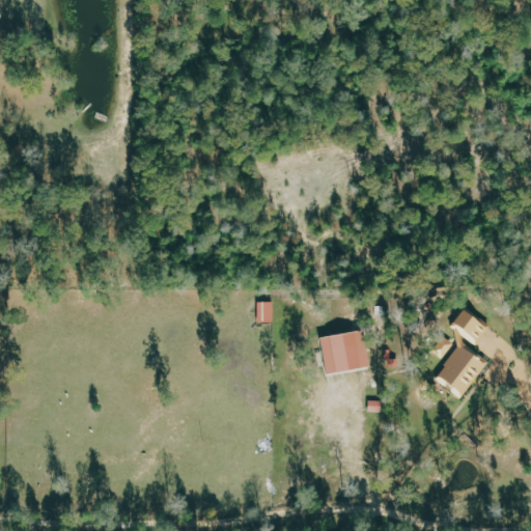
[(257,323),(274,323),(274,303),(257,303),(257,323)]
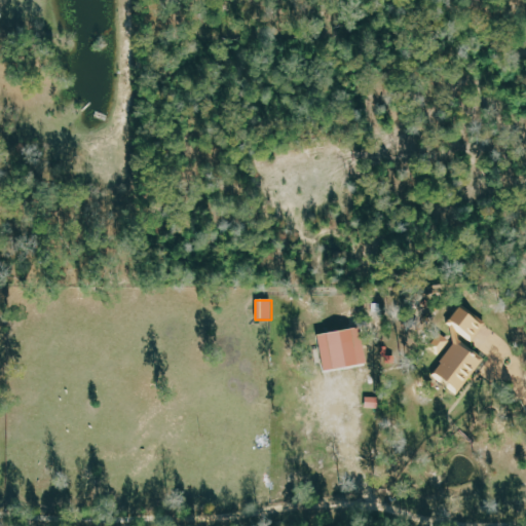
[(445,323),(472,342),(483,327),(456,307),(445,323)]
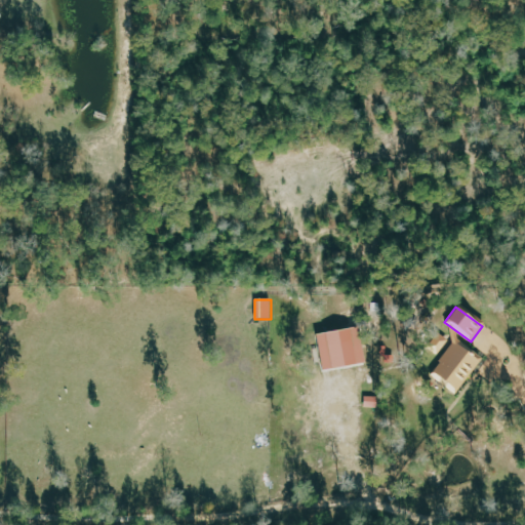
[(361,364),(358,328),(315,333),(319,369),(361,364)]
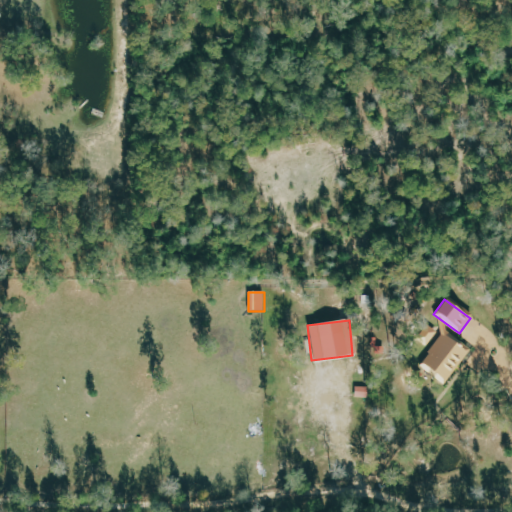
[(426,346),(437,332),(427,325),(416,339),(426,346)]
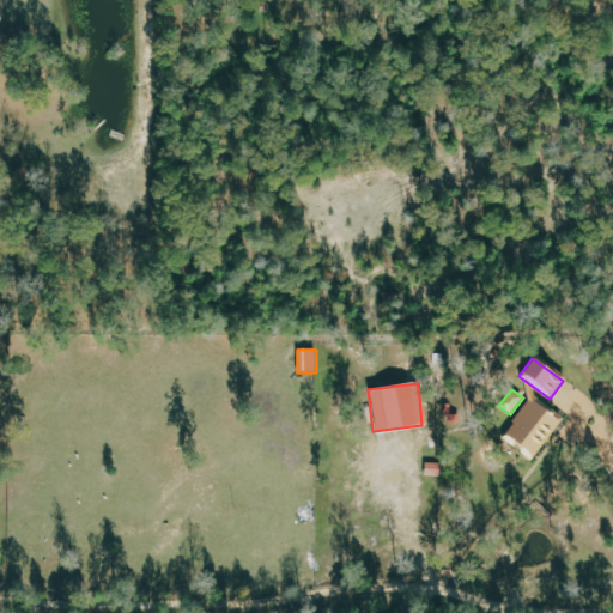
[(563,419),(533,396),(502,437),(532,460),(563,419)]
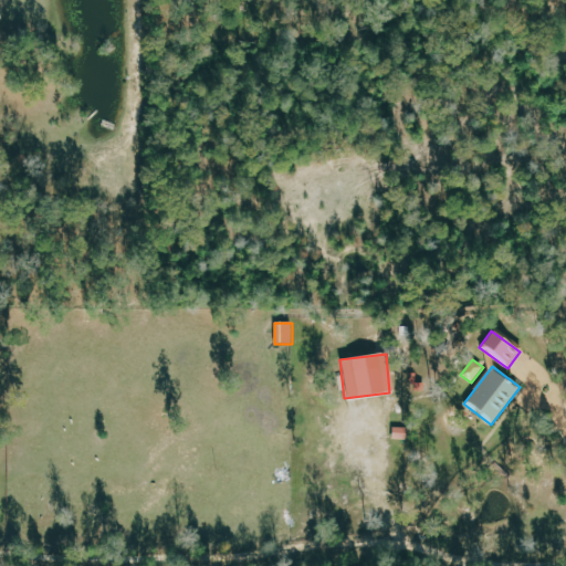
All buildings are outlined.
